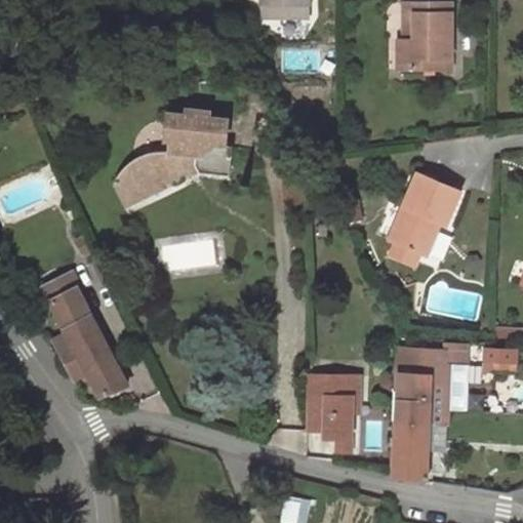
[(264,0),(265,15),(310,14),(310,0),(264,0)]
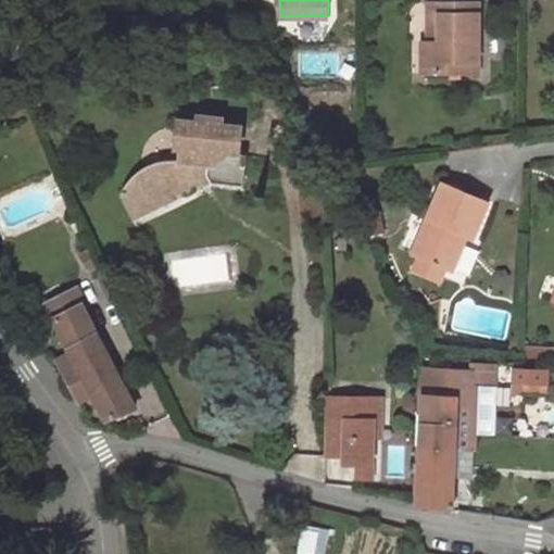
[(426,40),(425,68),(479,70),(479,1),(438,1),(437,39),(431,39),(426,40)]
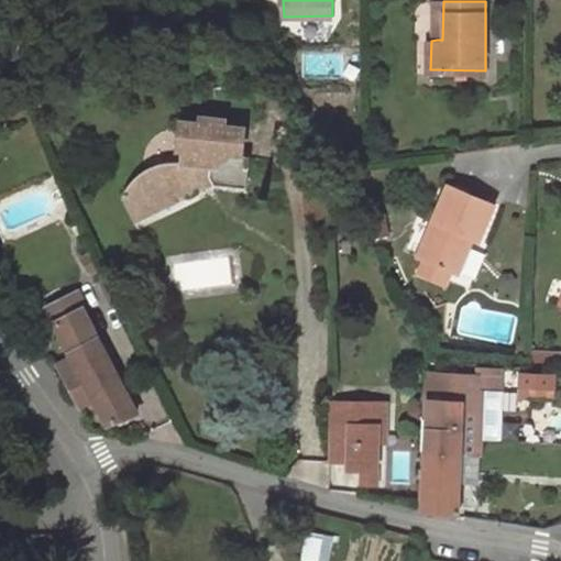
[(127,190),(135,212),(178,193),(185,196),(186,197),(193,198),(195,198),(198,196),(204,191),(207,182),(206,176),(215,175),(217,180),(220,186),(241,187),(241,176),(251,176),(253,155),(244,154),(248,127),(230,124),(230,118),(206,116),(205,122),(186,119),(182,146),(187,147),(186,156),(163,162),(150,168),(132,182),(127,190)]
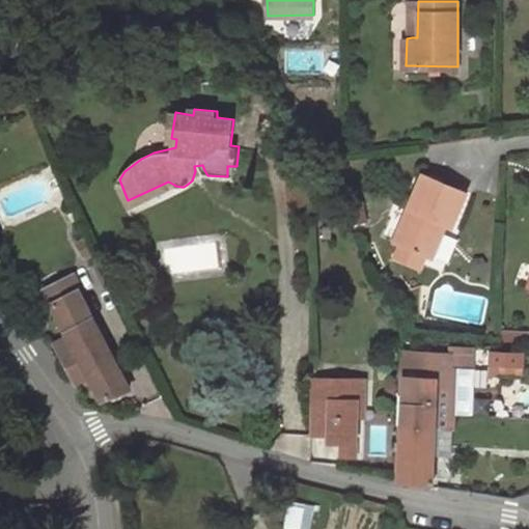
[(235,177),(237,166),(227,166),(227,176),(235,177)]
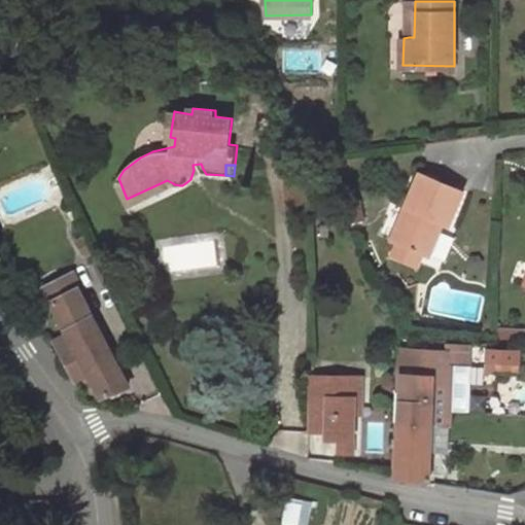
[(393,239),(399,242),(423,253),(428,255),(444,222),(449,224),(463,189),(422,172),(393,239)]
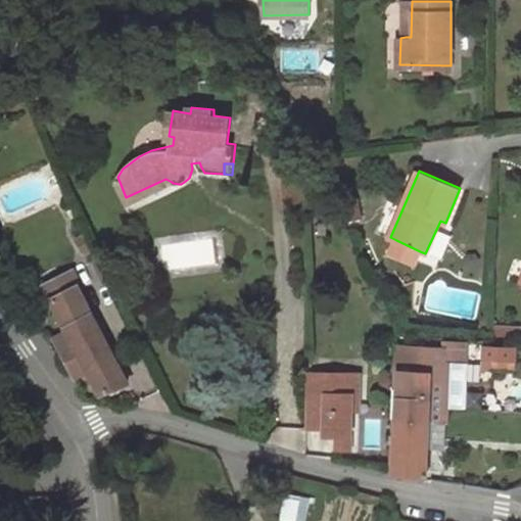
[(126,197),(129,202),(172,182),(166,179),(126,197)]
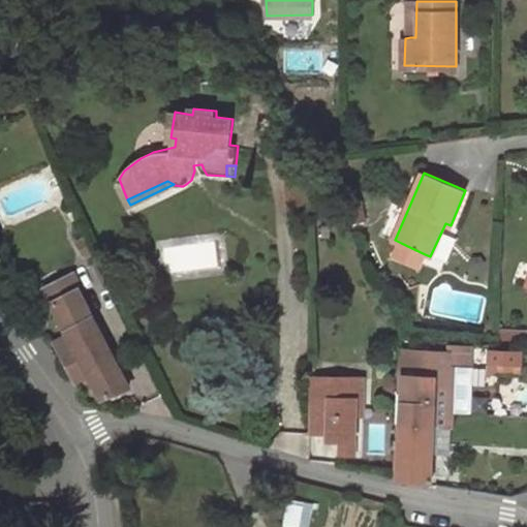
[(76,239),(83,254),(95,248),(88,234),(76,239)]
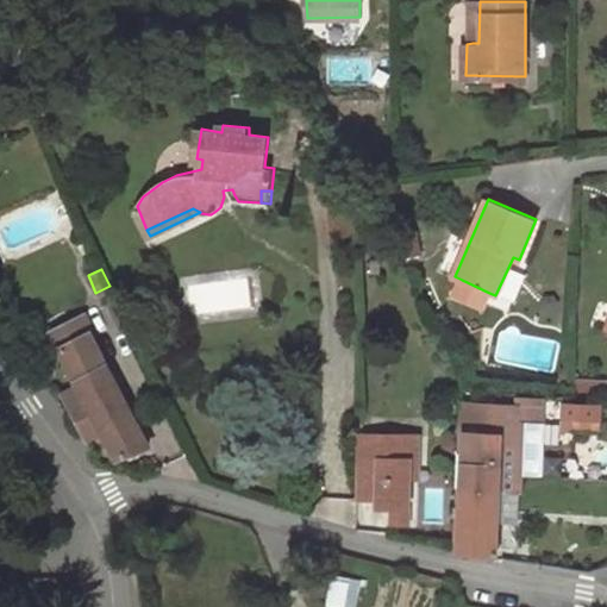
[(462,280),(456,293),(483,306),(489,293),(462,280)]
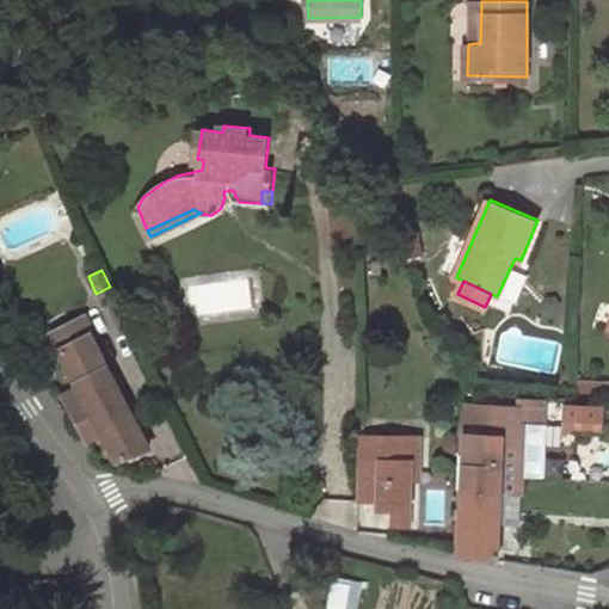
[(108,302),(118,326),(127,323),(116,299),(108,302)]
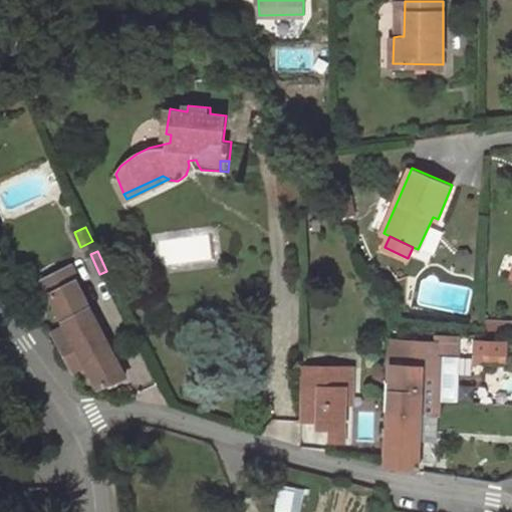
[(42,278),(49,292),(74,278),(67,265),(42,278)]
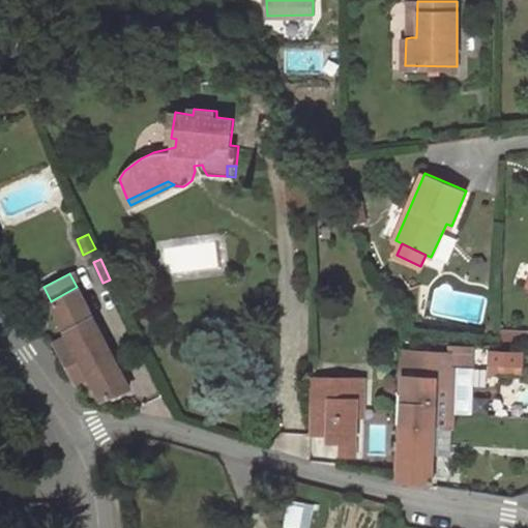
[(77,287),(51,301),(68,334),(90,373),(93,379),(89,381),(96,396),(101,393),(103,396),(129,385),(77,287)]
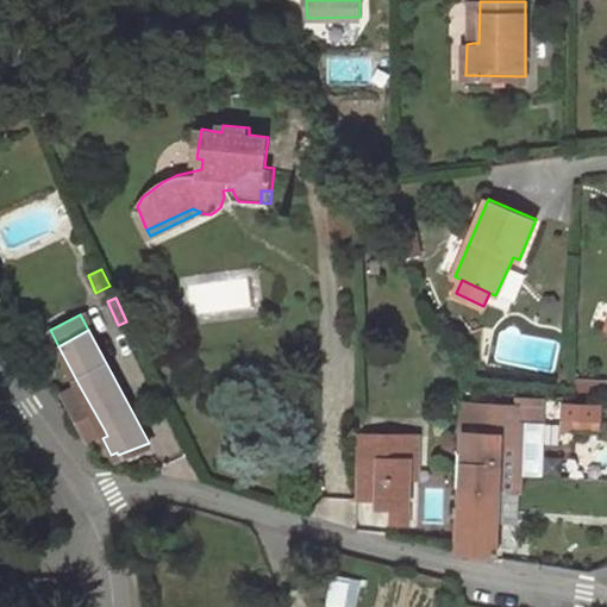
[(87,437),(104,429),(79,385),(63,393),(87,437)]
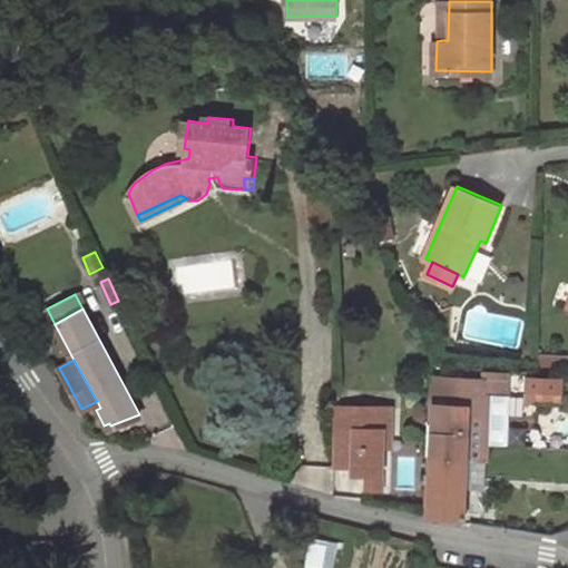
[(481,380),(438,378),(432,454),(467,458),(486,460),(487,443),(487,395),(480,395),(481,380)]
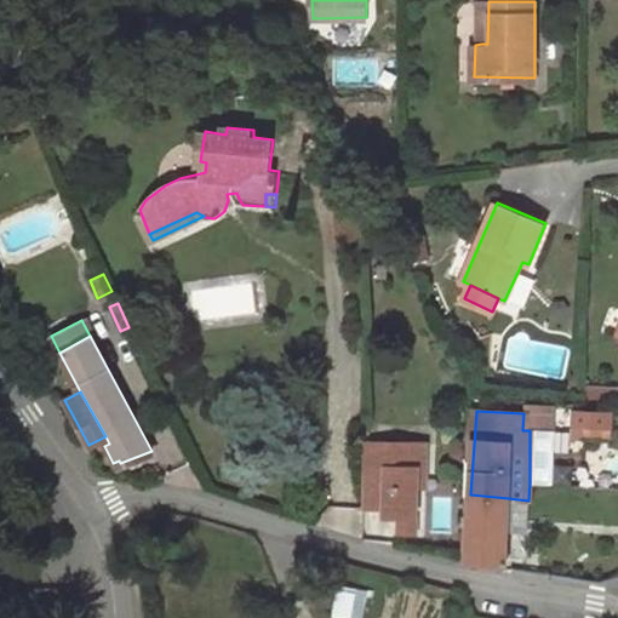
[(573,411),(574,424),(611,425),(611,413),(573,411)]
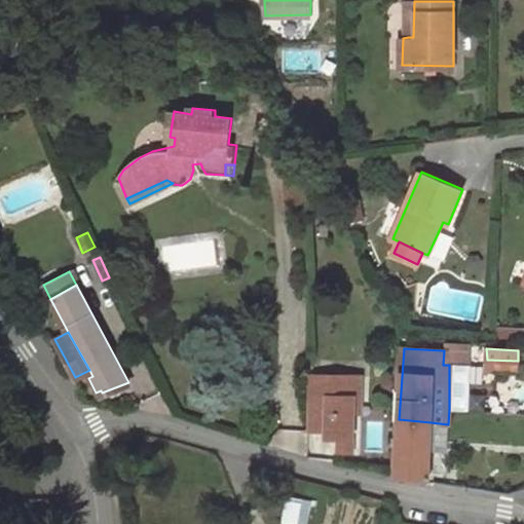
[(487,360),(486,367),(517,369),(518,361),(487,360)]
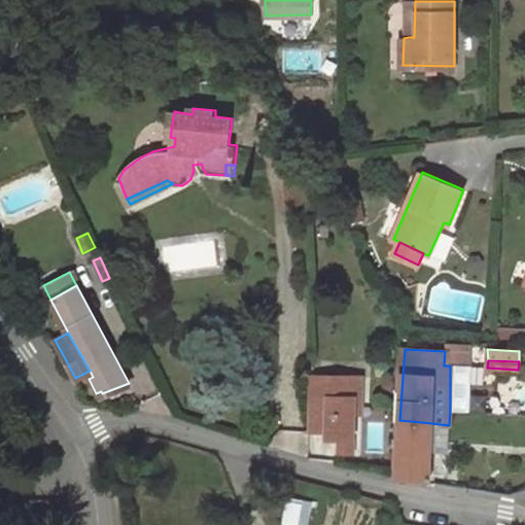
[(362,376),(308,374),(306,429),(327,429),(327,435),(340,438),(340,452),(354,452),(356,397),(362,397),(362,376)]
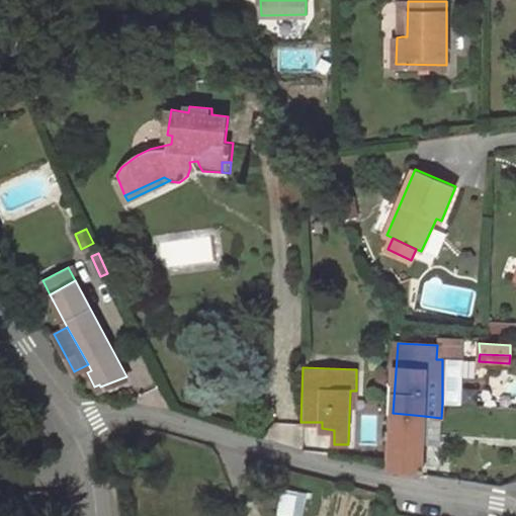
[(385,442),(384,463),(389,464),(388,466),(421,468),(423,442),(424,416),(393,413),(391,443),(385,442)]
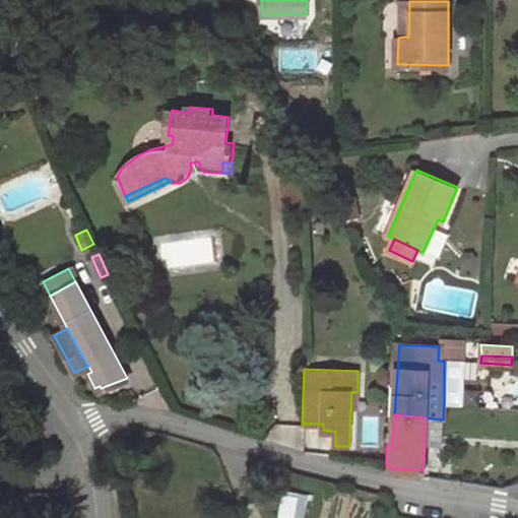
[(443,419),(426,417),(425,444),(442,446),(443,419)]
